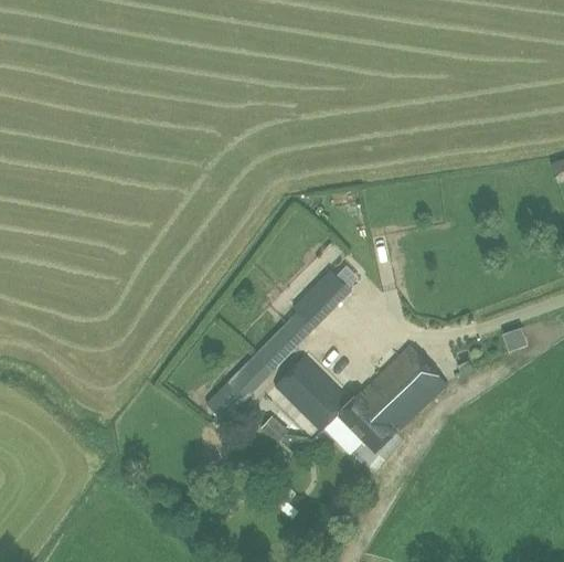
[(295,254),(264,285),(277,298),(308,266),(295,254)]
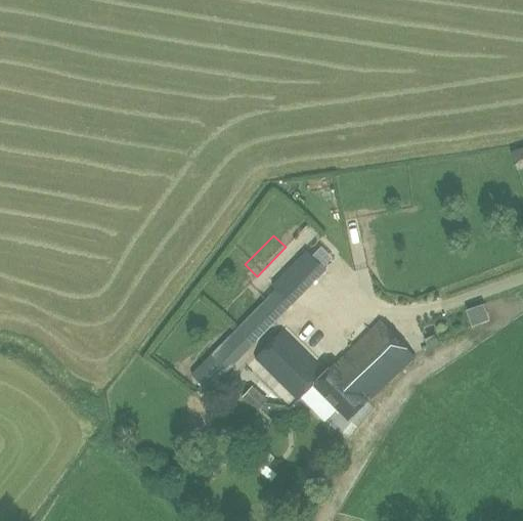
[(289,307),(324,271),(307,254),(271,291),(289,307)]
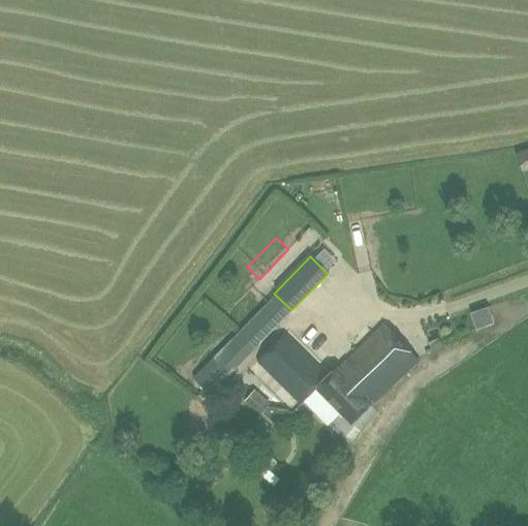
[(208,396),(291,310),(274,294),(190,379),(208,396)]
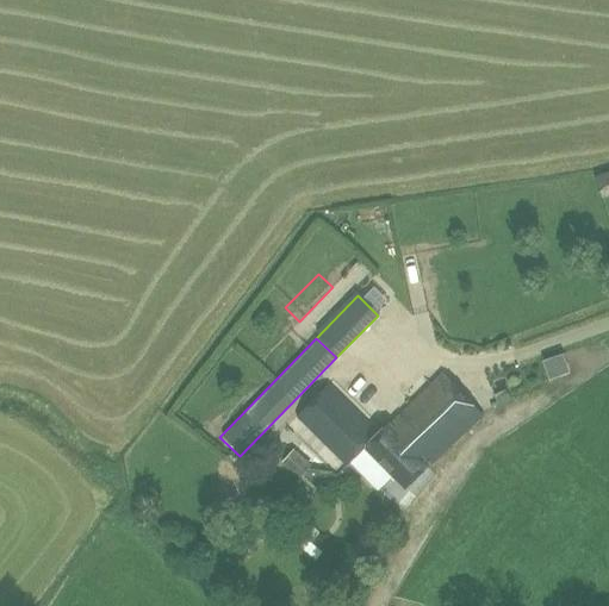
[(441,375),(379,436),(366,450),(405,492),(482,417),(441,375)]
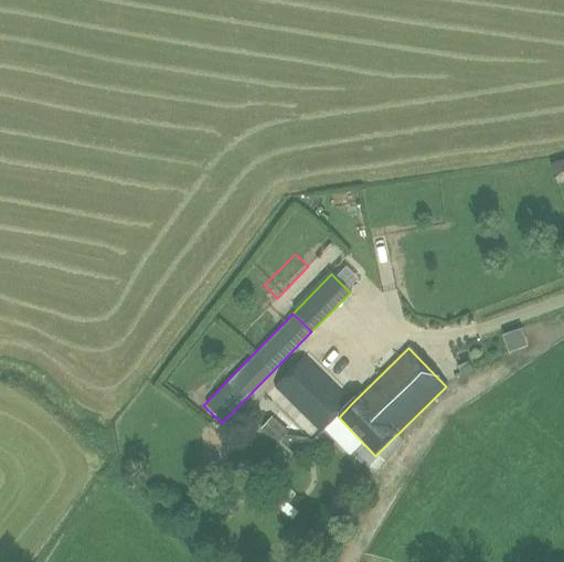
[(351,404),(305,360),(276,389),(321,435),(339,417),(351,404)]
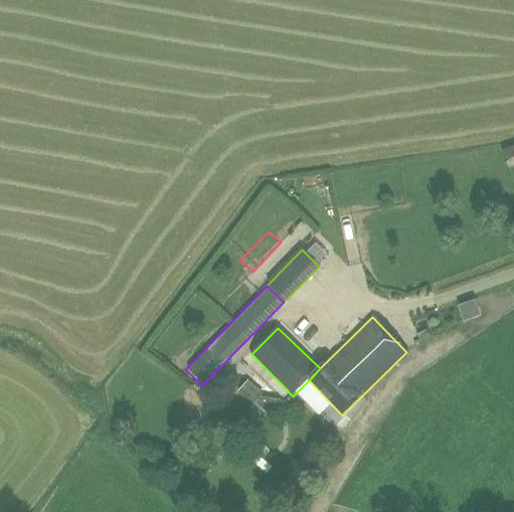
[(262,437),(272,420),(260,411),(248,429),(262,437)]
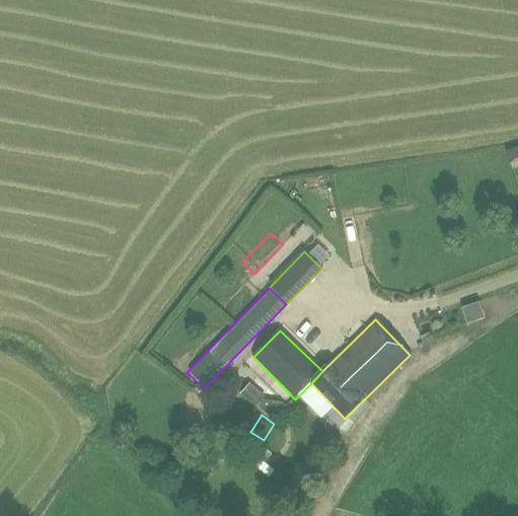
[(342,435),(355,434),(354,421),(341,422),(342,435)]
